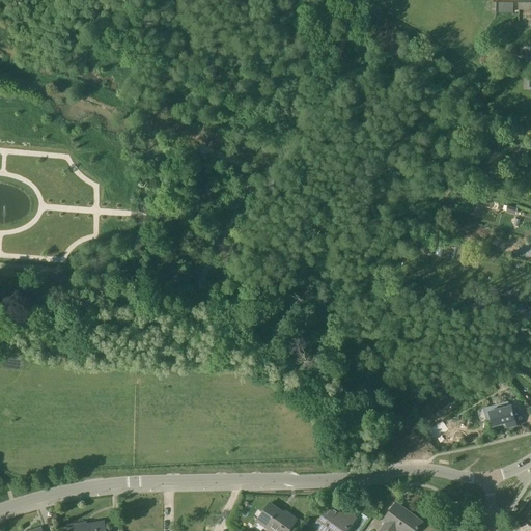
[(530,0),(519,0),(519,10),(530,9),(530,0)]
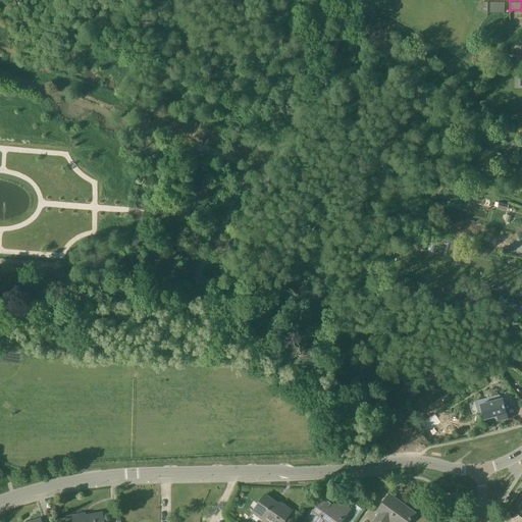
[(505,3),(488,2),(484,2),(484,4),(478,4),(478,10),(484,11),(484,12),(488,15),(491,12),(505,12),(505,3)]
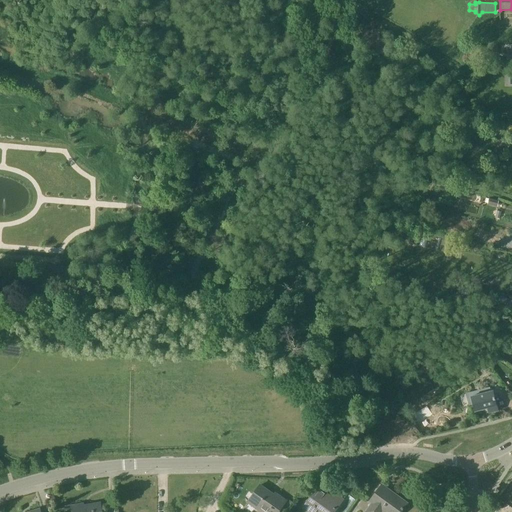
[(499,201),(489,198),(488,204),(498,207),(499,201)]
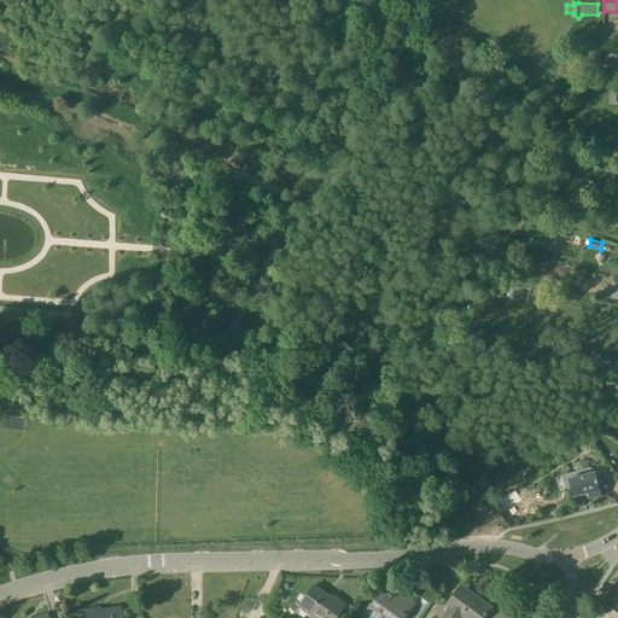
[(595,472),(570,479),(575,496),(589,493),(590,499),(601,496),(595,472)]
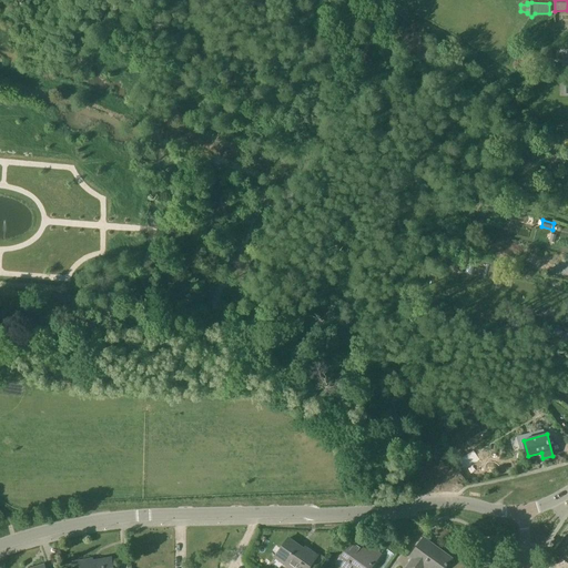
[(308,567),(317,556),(306,547),(305,549),(290,538),(277,555),(295,567),(308,567)]
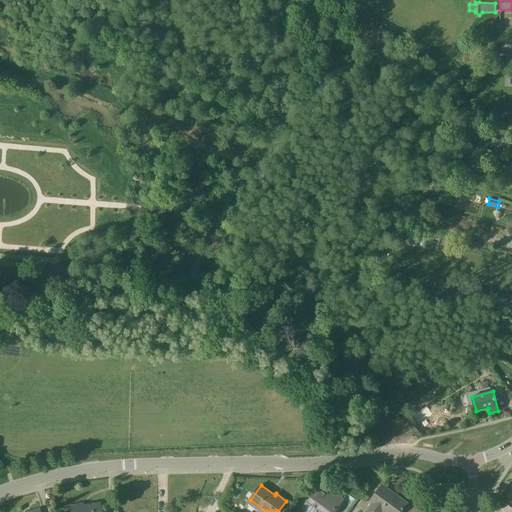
[(401,511),(408,503),(396,495),(395,497),(381,486),(371,502),(373,504),(367,511),(382,511),(383,511),(401,511)]
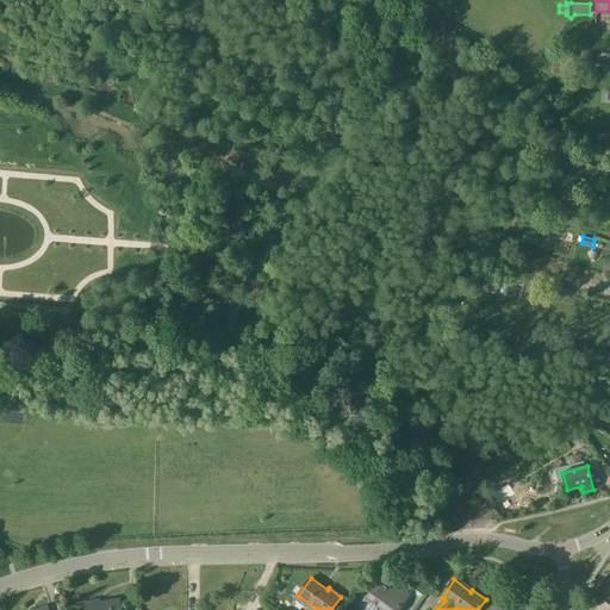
[(398,609),(409,596),(402,590),(398,595),(379,580),(362,604),(371,609),(375,609),(379,607),(384,609),(398,609)]
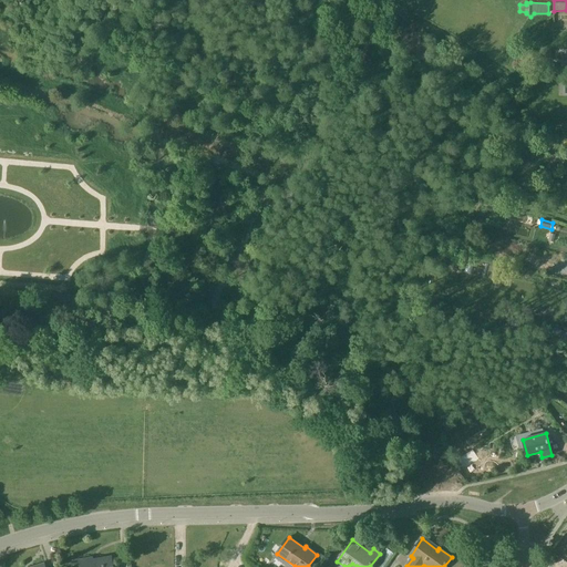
[(113,566),(112,557),(94,560),(93,558),(80,560),(80,566),(113,566)]
